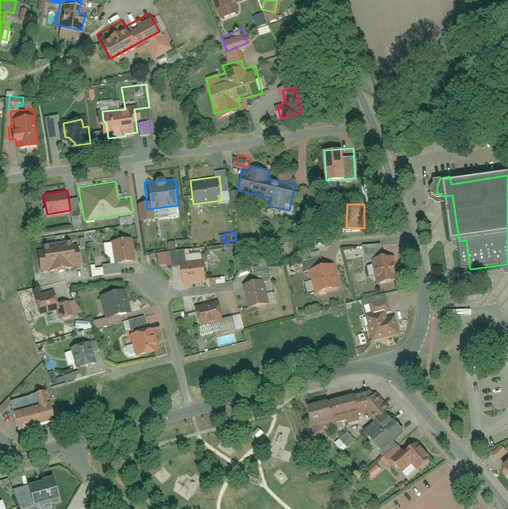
[(114,264),(137,261),(134,238),(111,241),(114,264)]
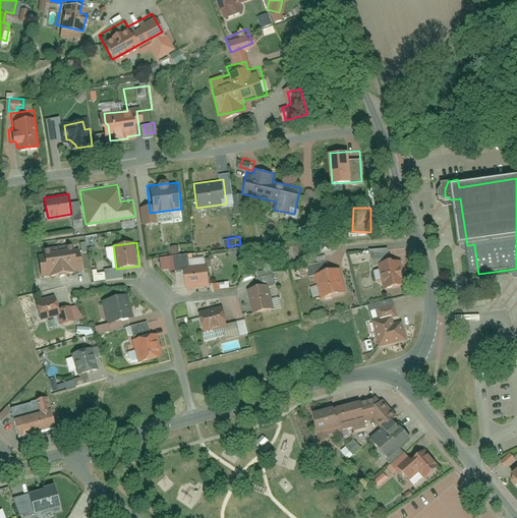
[(38,253),(40,276),(81,272),(79,249),(74,249),(73,244),(42,247),(42,252),(38,253)]
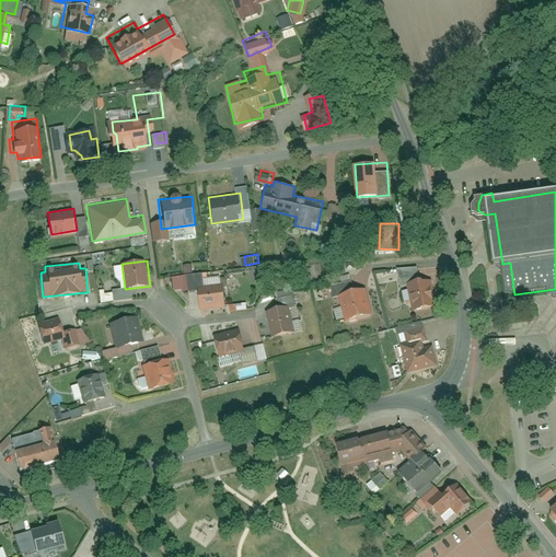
[(405,281),(410,311),(439,305),(435,277),(405,281)]
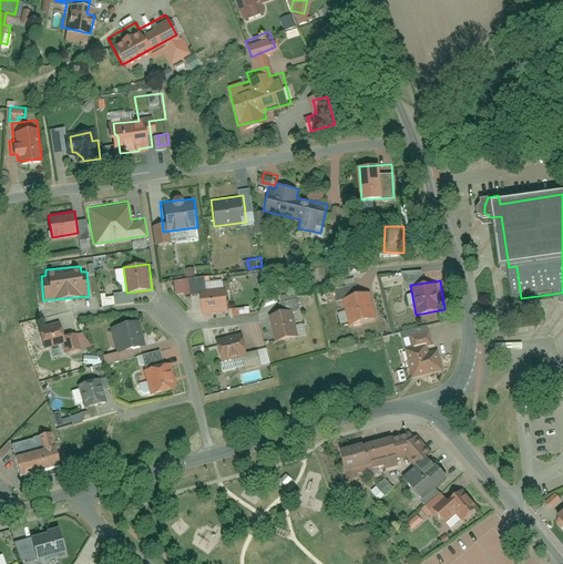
[(200,288),(203,310),(228,307),(226,284),(200,288)]
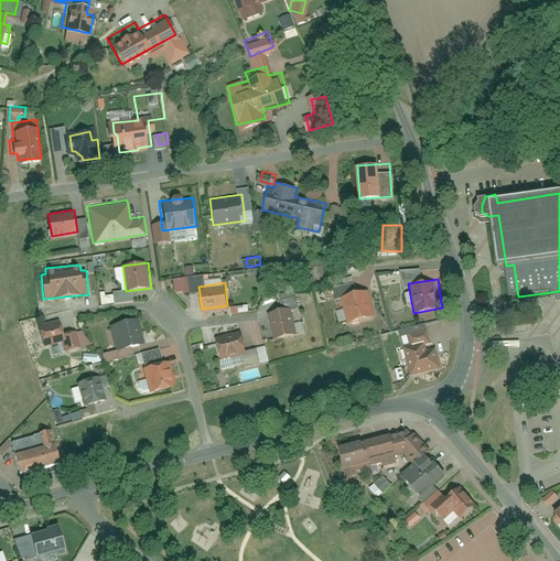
[(341,297),(347,323),(375,316),(369,290),(341,297)]
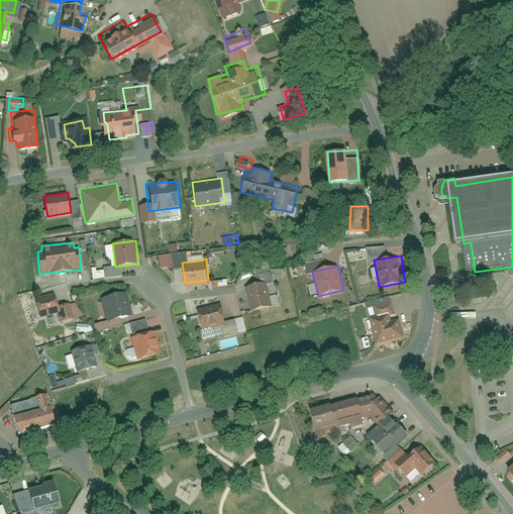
[(245,284),(250,311),(275,306),(270,282),(273,282),(271,271),(252,275),(254,283),(245,284)]
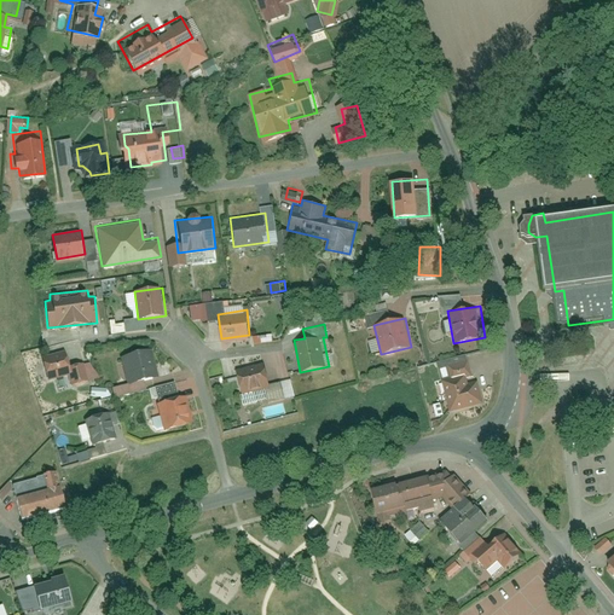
[(119,354),(125,384),(158,377),(151,347),(119,354)]
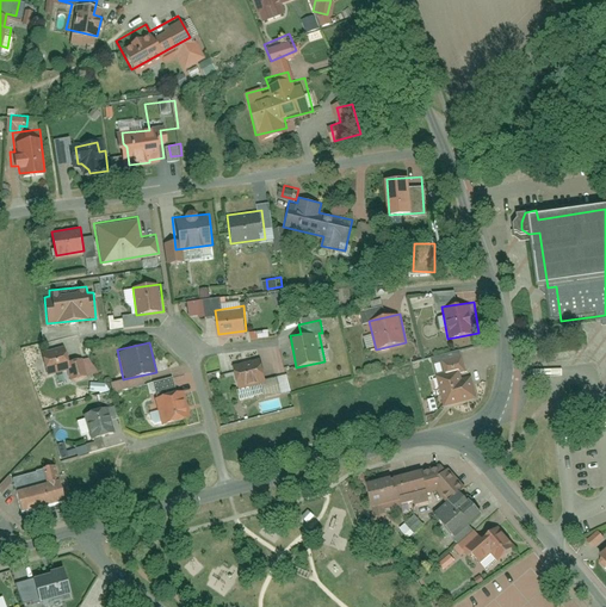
[(39,351),(47,375),(67,369),(70,381),(94,373),(88,353),(70,358),(66,344),(39,351)]
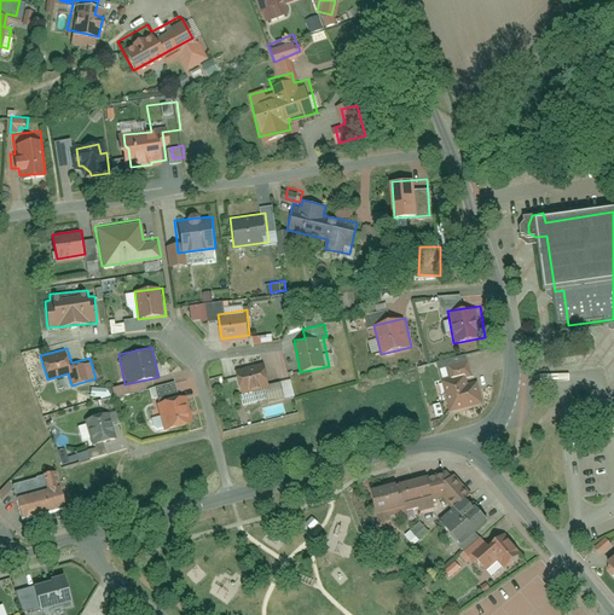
[(267,361),(237,367),(243,393),(245,404),(268,398),(266,387),(272,386),(267,361)]
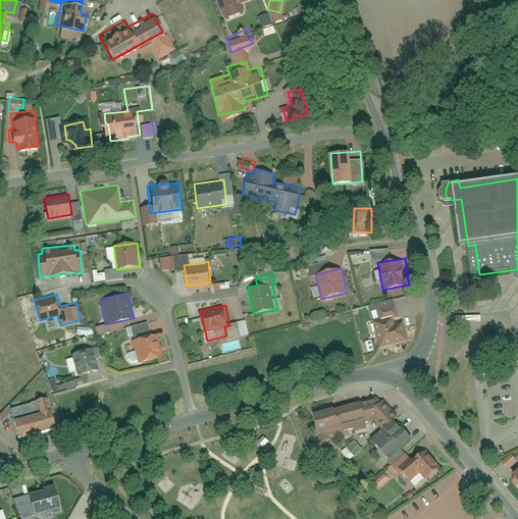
[(372,317),(377,345),(407,340),(404,319),(397,320),(396,313),(372,317)]
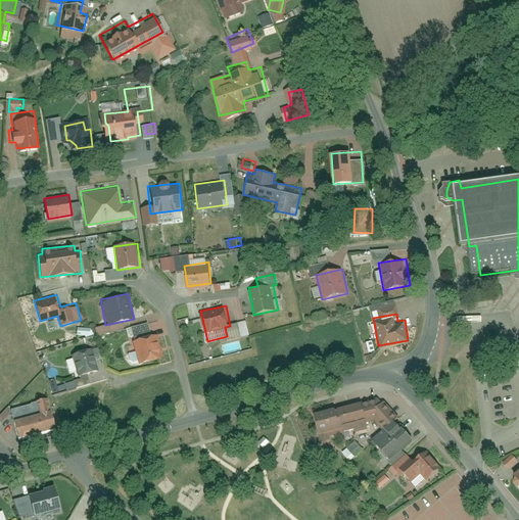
[(157,334),(132,340),(138,364),(163,358),(157,334)]
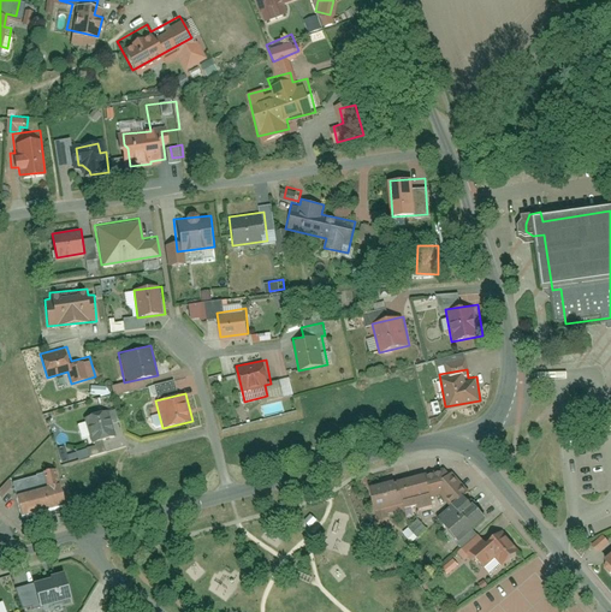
[(84,416),(92,443),(117,435),(112,422),(119,420),(116,408),(84,416)]
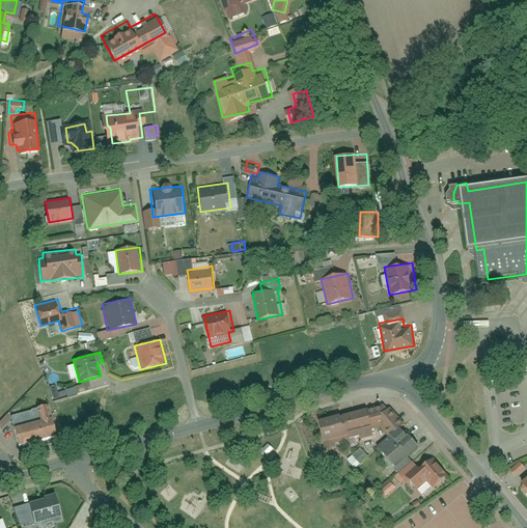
[(18,444),(57,434),(47,395),(33,399),(35,406),(9,413),(18,444)]
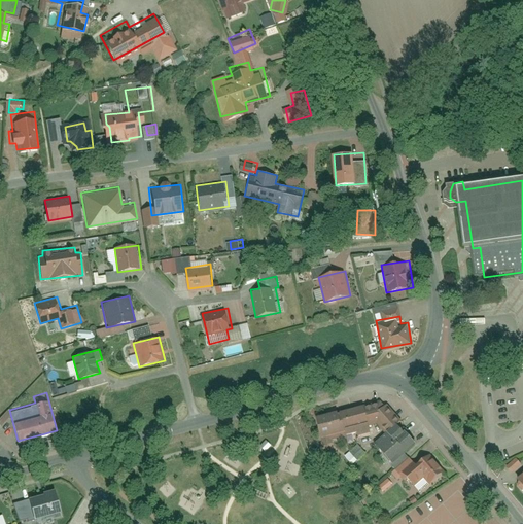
[(374,399),(360,411),(374,426),(387,415),(374,399)]
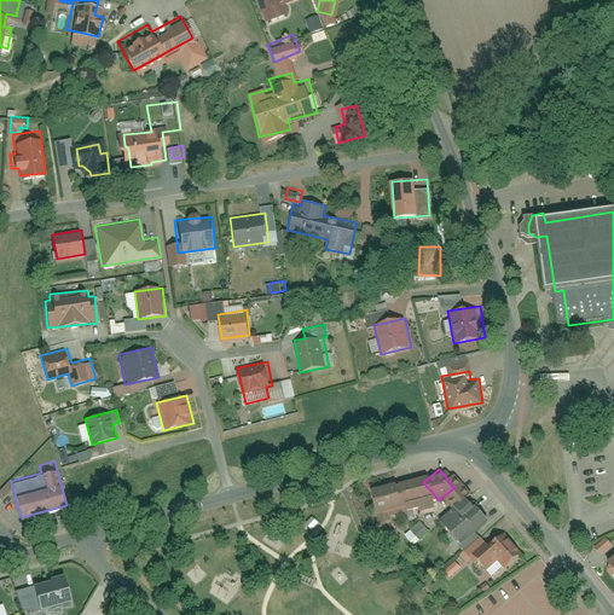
[(368,487),(376,517),(426,504),(418,474),(368,487)]
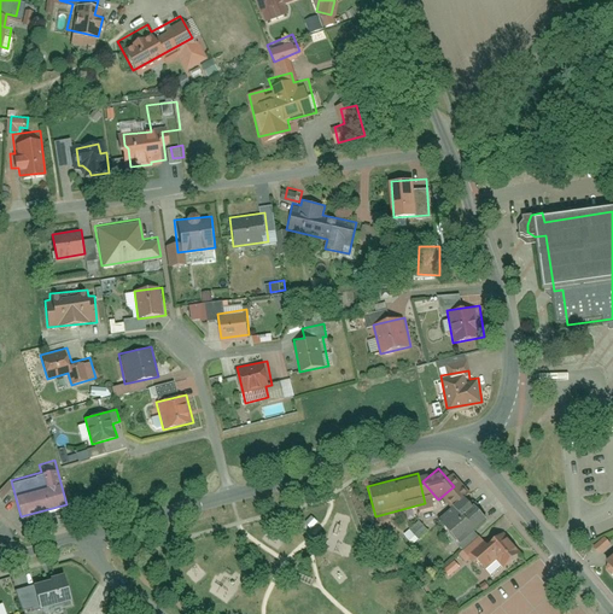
[(453,543),(479,519),(455,493),(428,518),(453,543)]
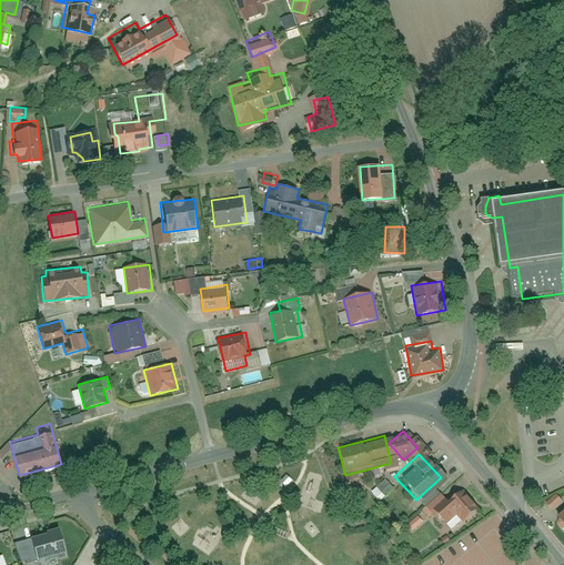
[(390,491),(396,487),(392,478),(385,482),(390,491)]
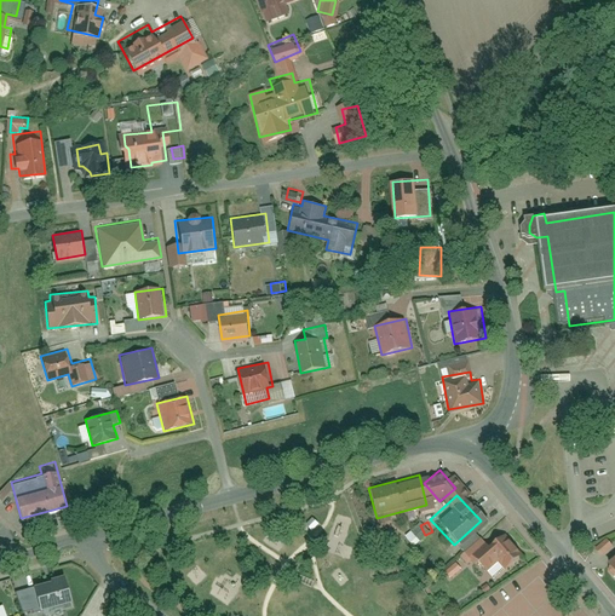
[(495,566),(511,554),(492,531),(481,541),(476,535),(458,551),(476,571),(489,560),(495,566)]
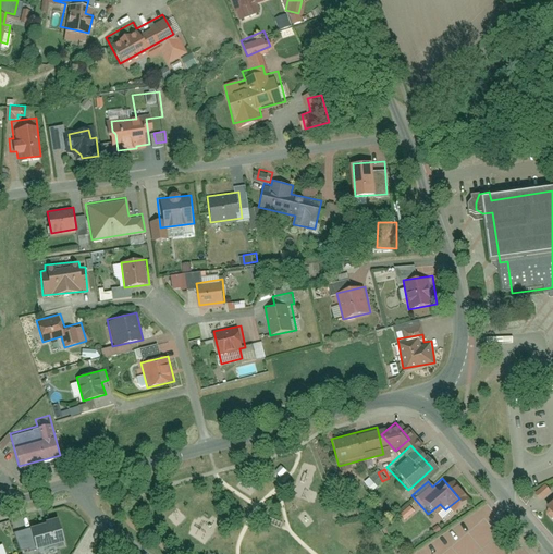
[(536,492),(542,499),(552,491),(552,487),(549,482),(536,492)]
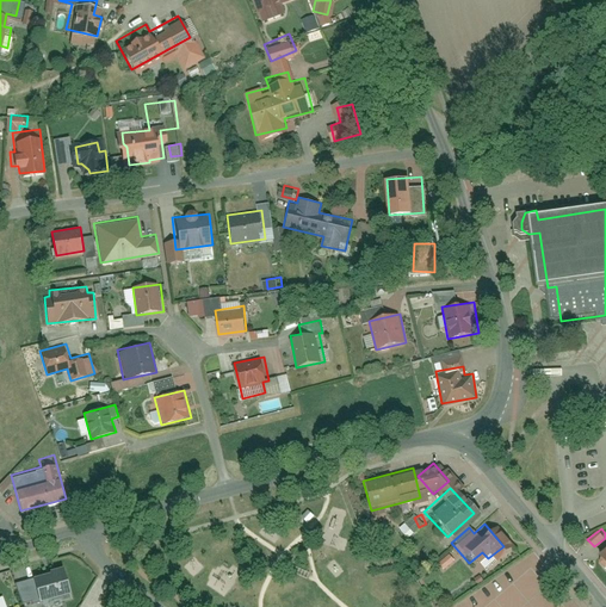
[(449,569),(461,559),(455,551),(443,562),(449,569)]
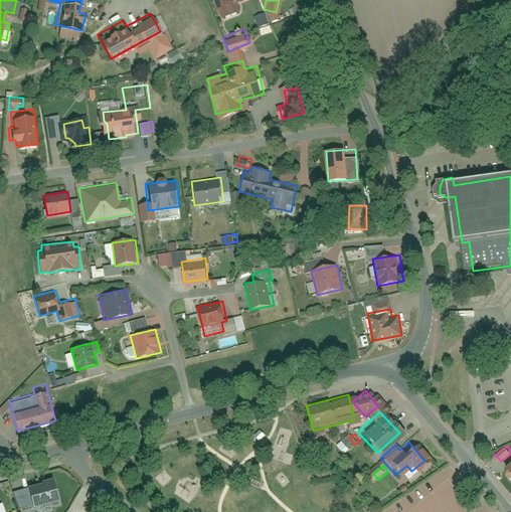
[(56,477),(27,487),(35,510),(64,501),(56,477)]
